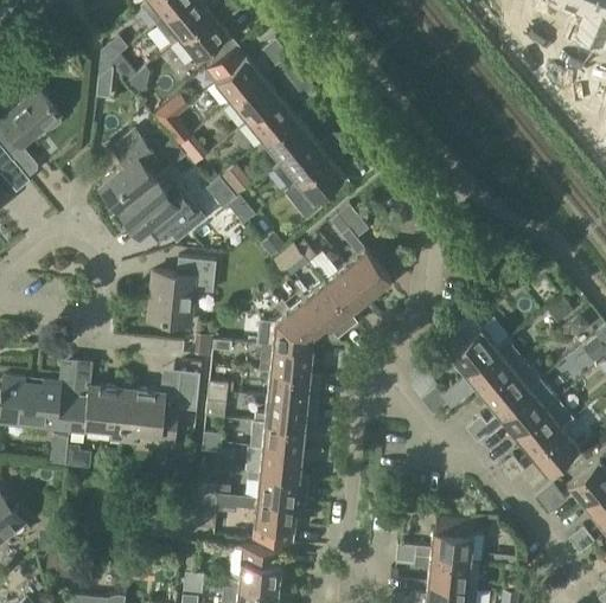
[(154,24),(154,25),(185,0),(146,0),(145,1),(139,6),(154,24)]
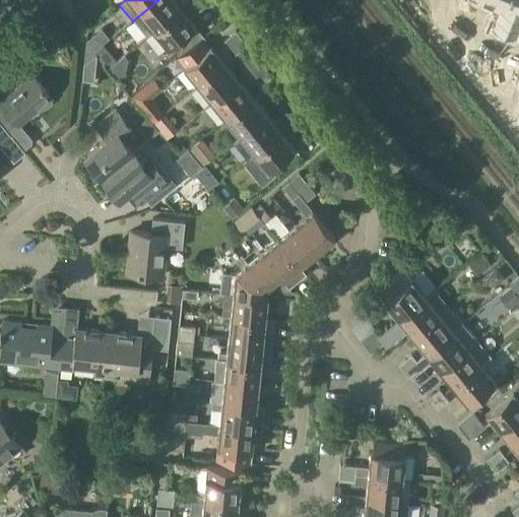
[(176,0),(173,3),(170,0),(158,0),(132,21),(146,39),(151,35),(194,0),(176,0)]
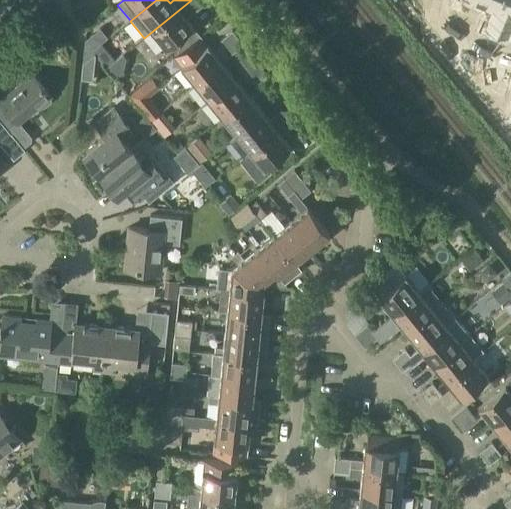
[(206,0),(191,0),(149,34),(165,53),(175,44),(182,53),(184,52),(200,40),(185,22),(209,3),(206,0)]
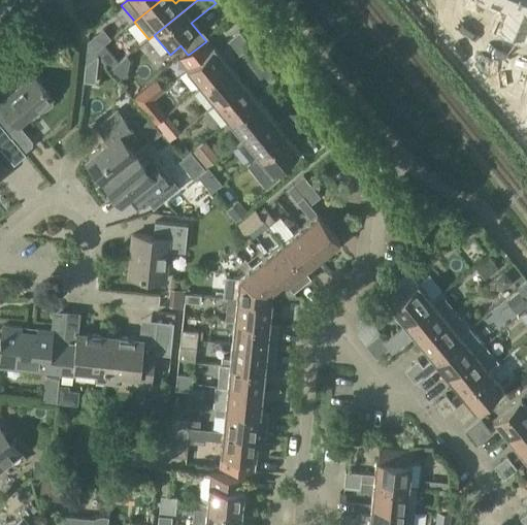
[(526,0),(482,0),(508,11),(500,30),(521,39),(526,25),(526,0)]
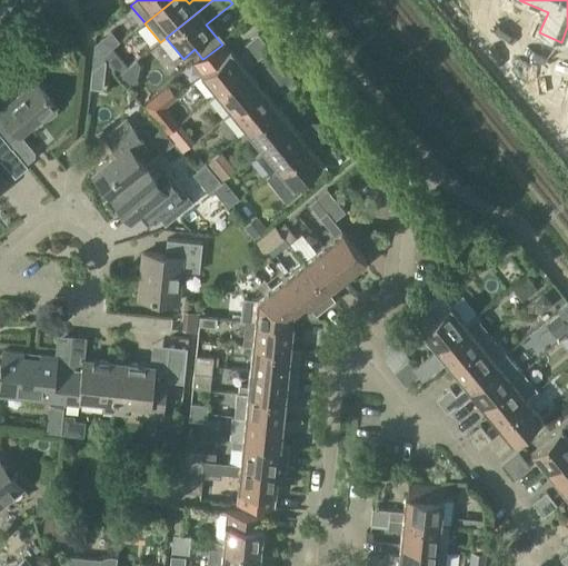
[(211,70),(200,79),(215,98),(245,73),(245,72),(257,62),(258,62),(271,51),(266,45),(258,36),(245,47),(249,52),(237,63),(222,45),(205,58),(202,59),(211,70)]
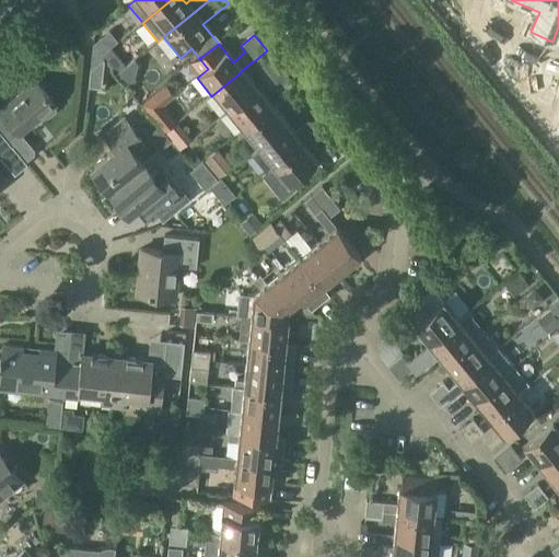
[(259,68),(272,57),(267,50),(254,61),(259,68)]
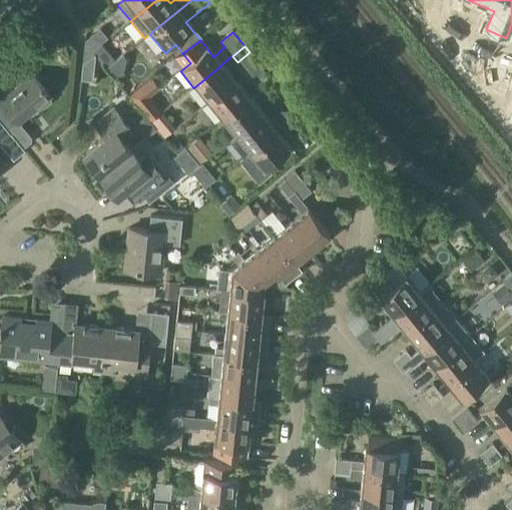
[(95,55),(82,65),(81,81),(92,82),(95,55)]
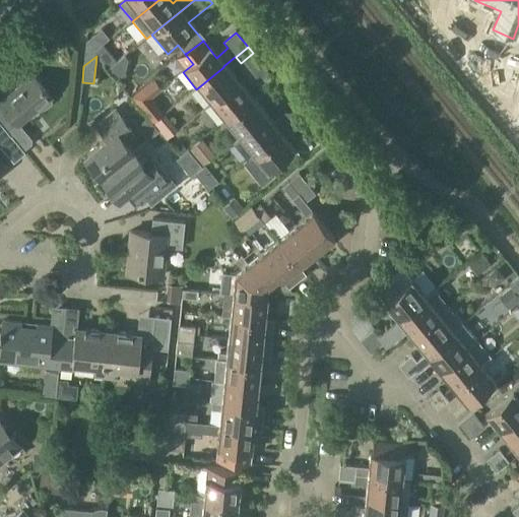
[(196,89),(210,106),(238,83),(223,67),(196,89)]
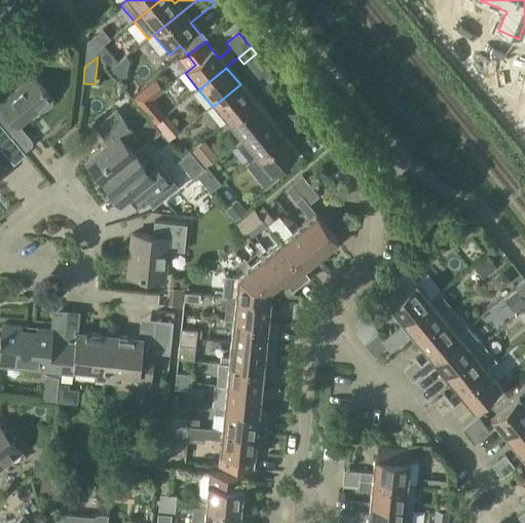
[(261,86),(266,92),(279,82),(274,76),(261,86)]
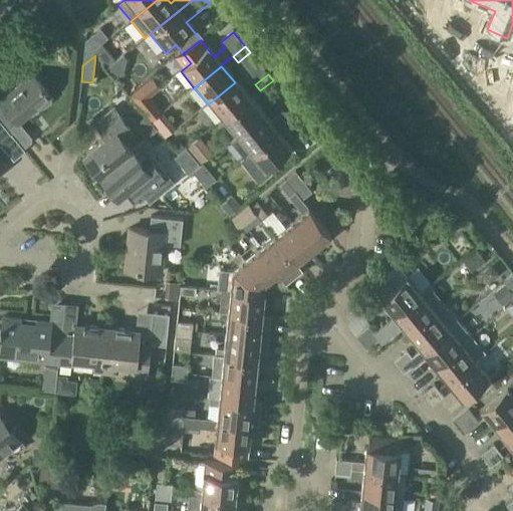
[(0,121),(6,130),(13,123),(18,130),(40,111),(42,113),(51,106),(49,103),(51,102),(33,79),(0,105),(0,121)]
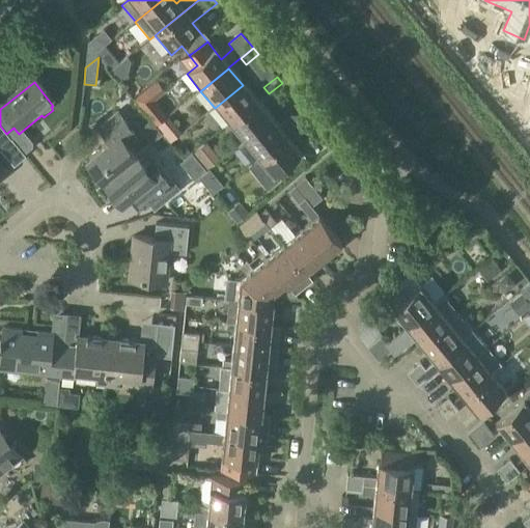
[(274,100),(287,89),(282,83),(269,93),(274,100)]
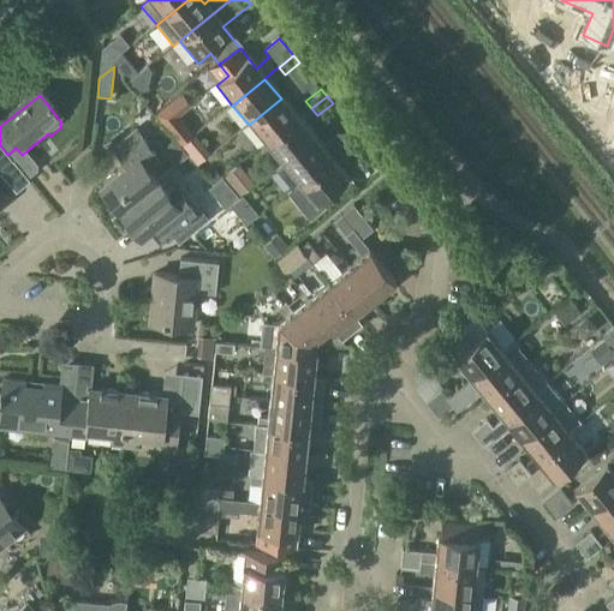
[(298,119),(281,99),(249,125),(266,145),(298,119)]
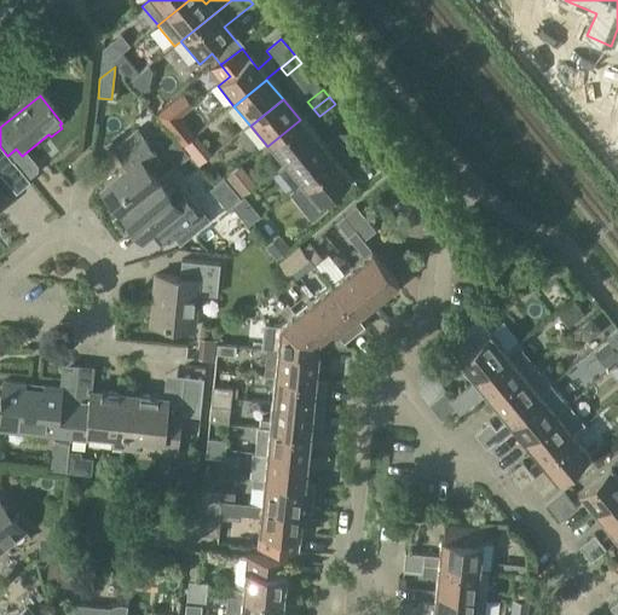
[(283,167),(317,140),(300,120),(267,146),(283,167)]
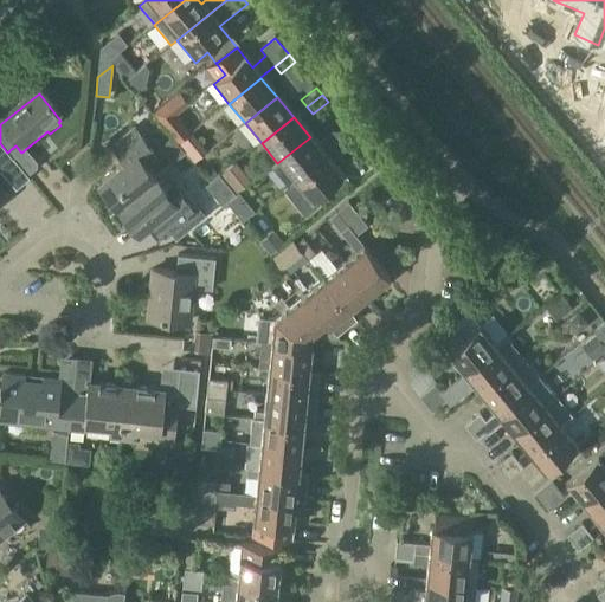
[(339,146),(353,134),(348,127),(333,138),(339,146)]
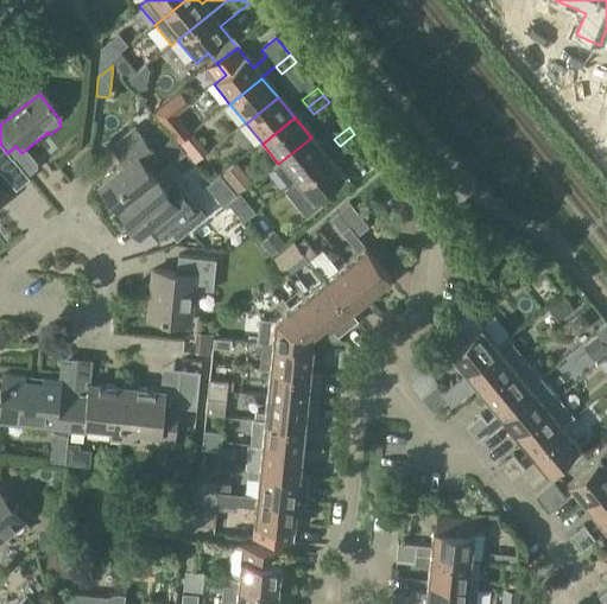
[(354,134),(340,146),(346,153),(361,142),(354,134)]
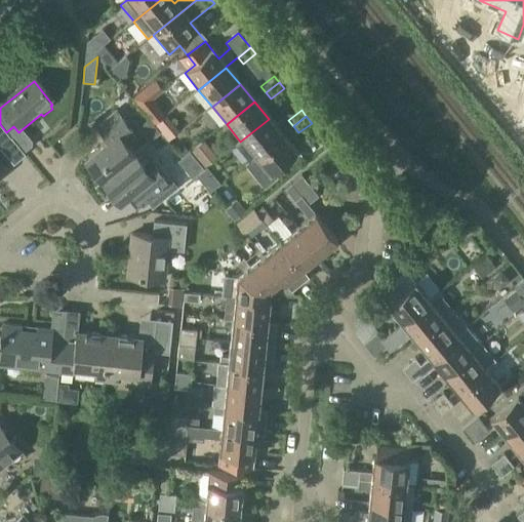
[(102,183),(134,156),(127,148),(135,141),(117,119),(98,135),(106,145),(84,162),(102,183)]
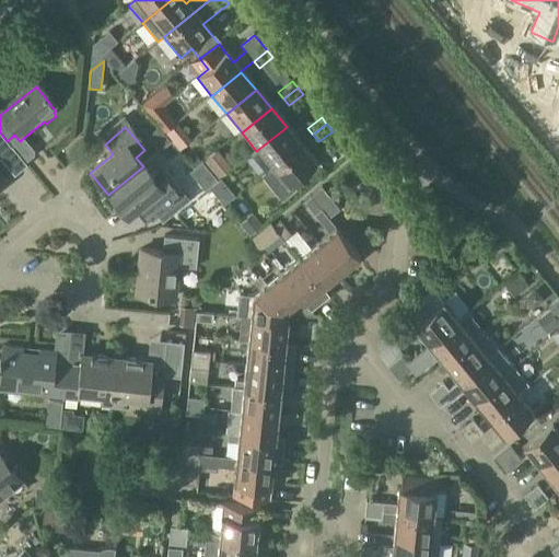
[(267,173),(301,146),(313,135),(307,128),(305,130),(301,130),(293,136),(287,127),(256,151),(252,155),(267,173)]
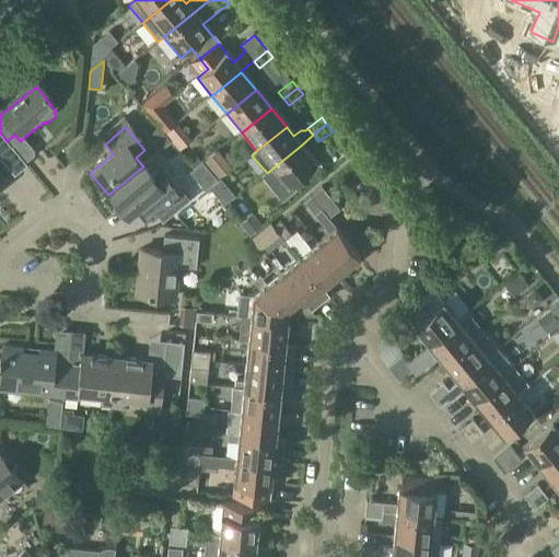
[(184,132),(172,142),(179,152),(191,142),(184,132)]
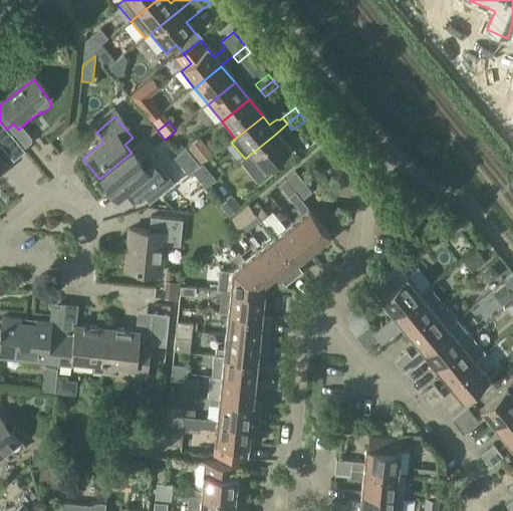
[(276,134),(239,163),(259,186),(273,174),(269,170),(291,152),(276,134)]
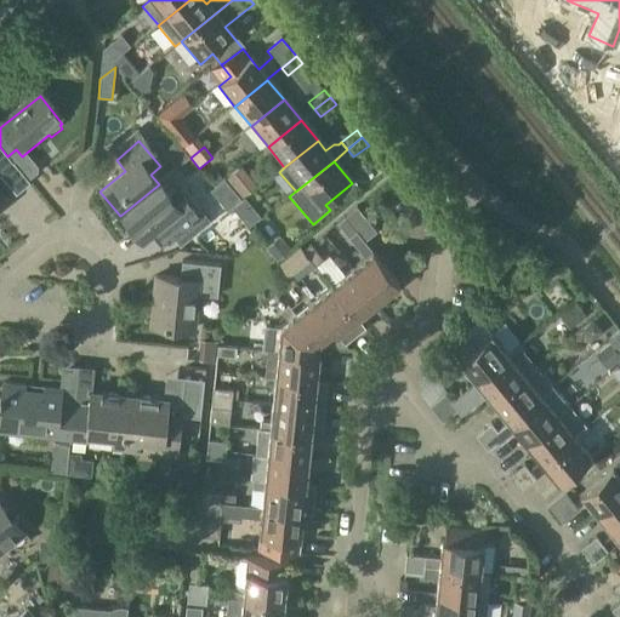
[(159,184),(120,216),(143,245),(165,228),(174,239),(180,246),(217,216),(186,176),(165,193),(159,184)]
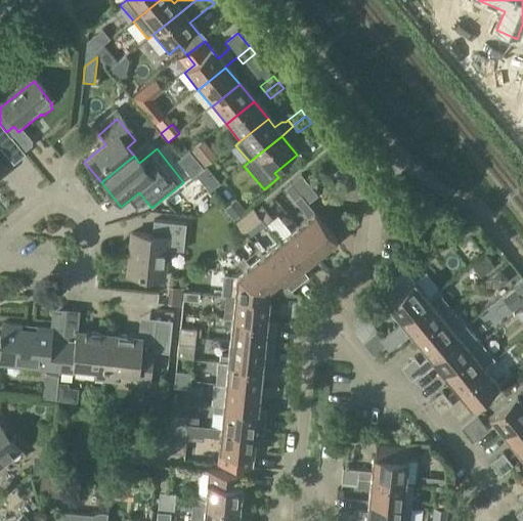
[(192,180),(204,171),(189,153),(178,163),(192,180)]
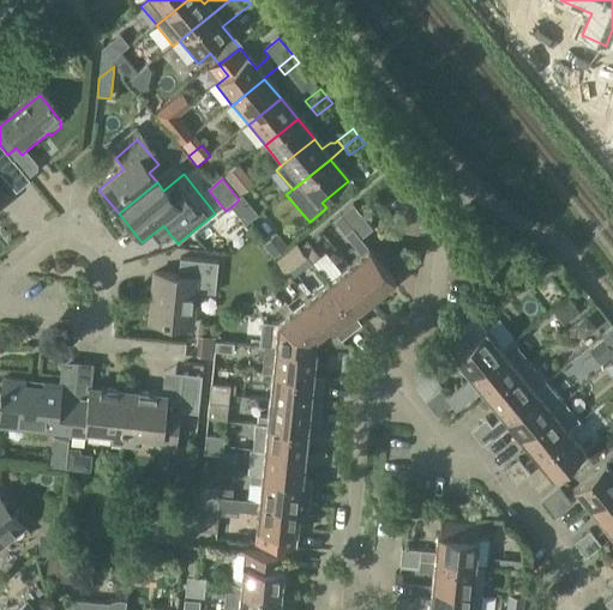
[(373,231),(354,206),(335,222),(346,237),(353,231),(361,241),(373,231)]
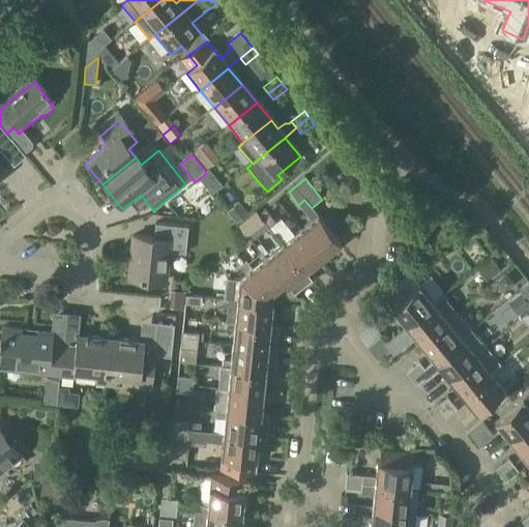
[(260,214),(260,215),(270,228),(276,223),(266,210),(260,214)]
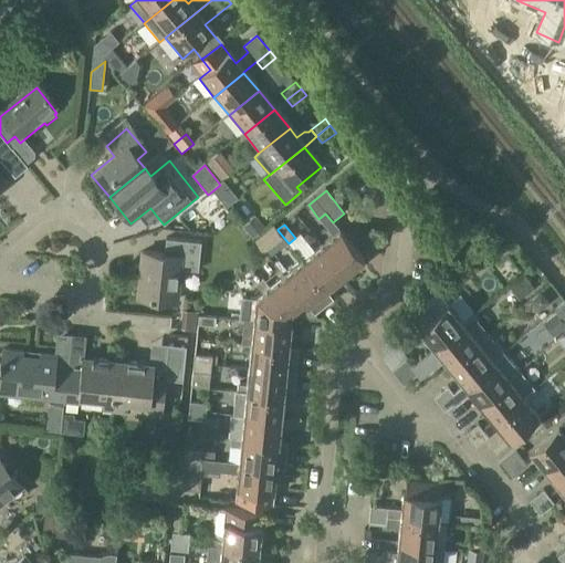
[(281,250),(289,243),(278,230),(271,236),(281,250)]
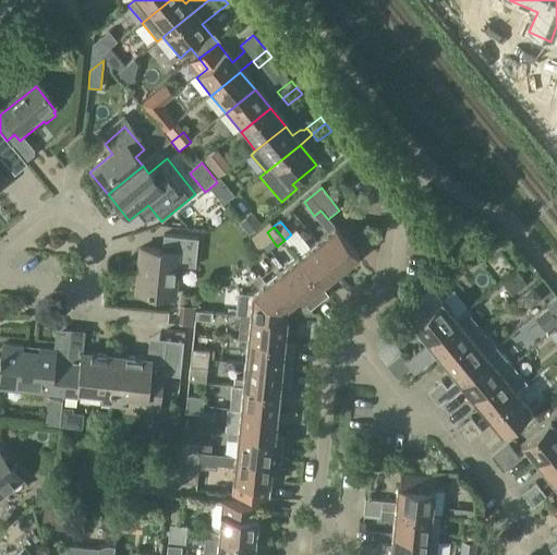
[(335,231),(317,245),(342,275),(359,261),(335,231)]
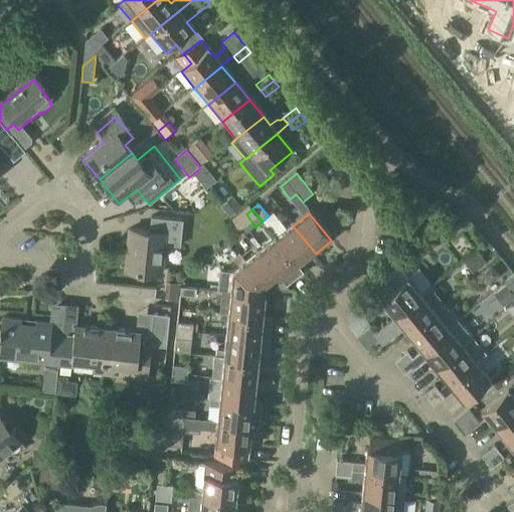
[(150,236),(130,234),(125,275),(161,279),(165,246),(181,247),(183,221),(152,218),(150,236)]
